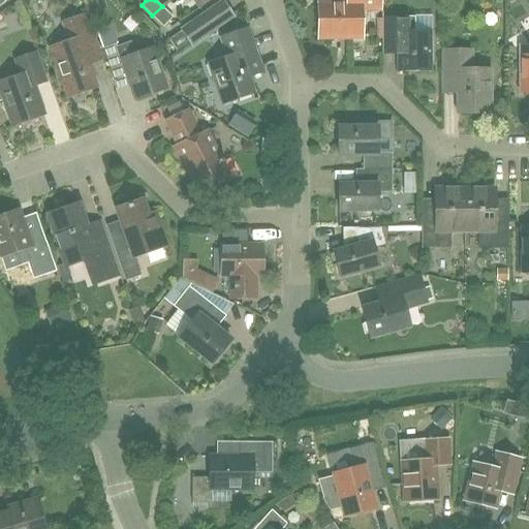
[(380,9),(380,0),(347,0),(347,2),(318,3),(318,38),(361,37),(361,10),(380,9)]
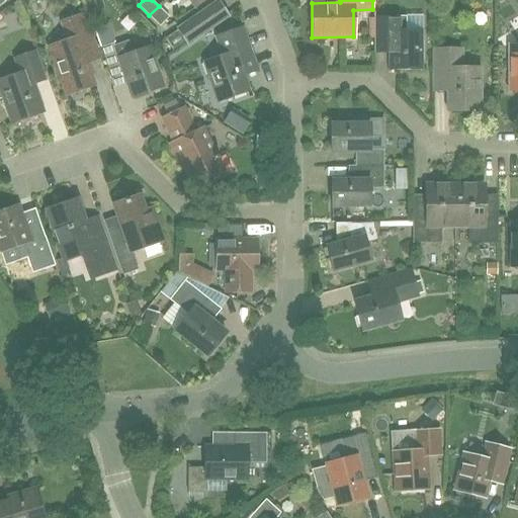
[(188,42),(213,25),(229,15),(219,1),(179,28),(188,42)]
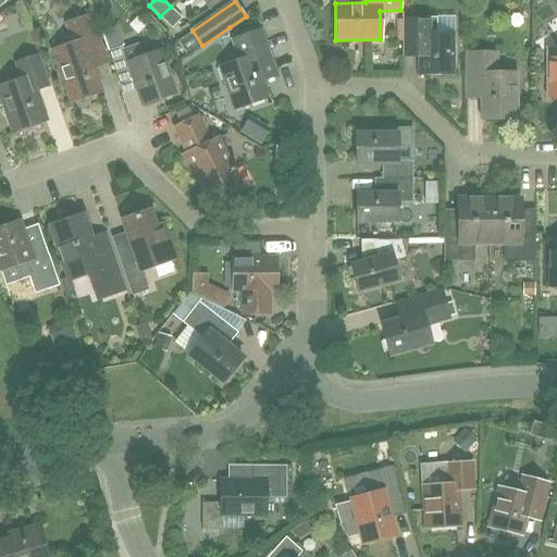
[(172,28),(182,17),(171,7),(160,16),(172,28)]
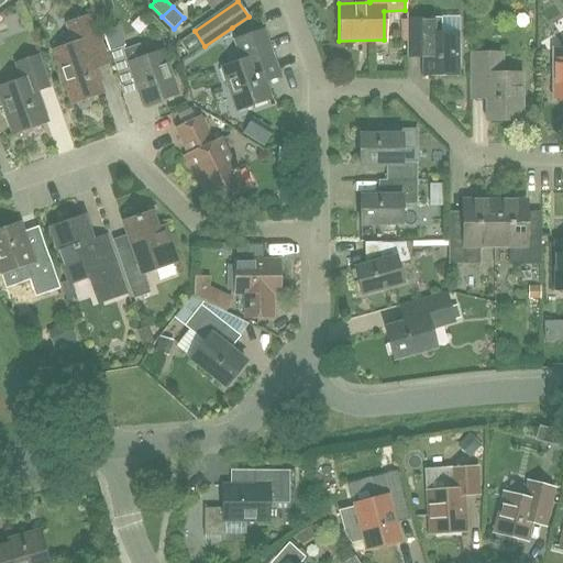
[(96,70),(110,65),(92,14),(66,24),(73,43),(53,51),(70,105),(103,92),(96,70)]
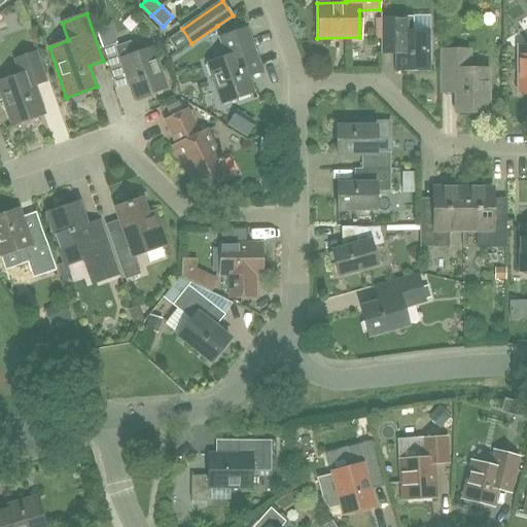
[(380,18),(380,43),(395,42),(395,71),(428,70),(428,30),(413,30),(413,16),(380,18)]
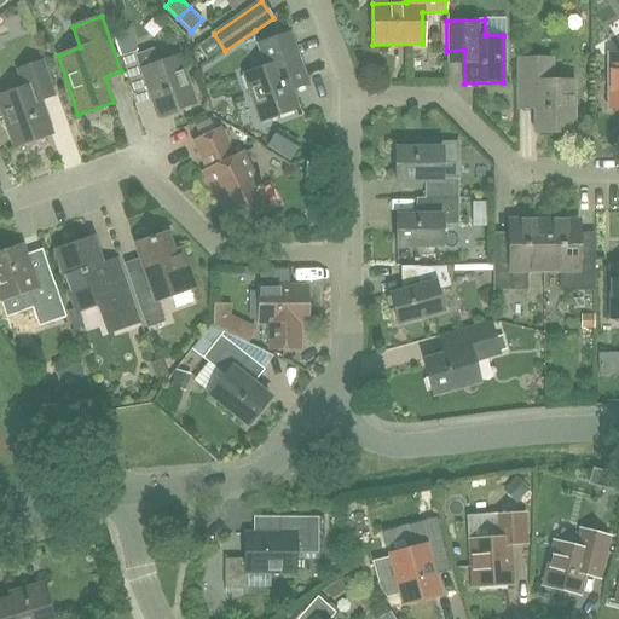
[(134,52),(127,29),(113,34),(121,57),(134,52)]
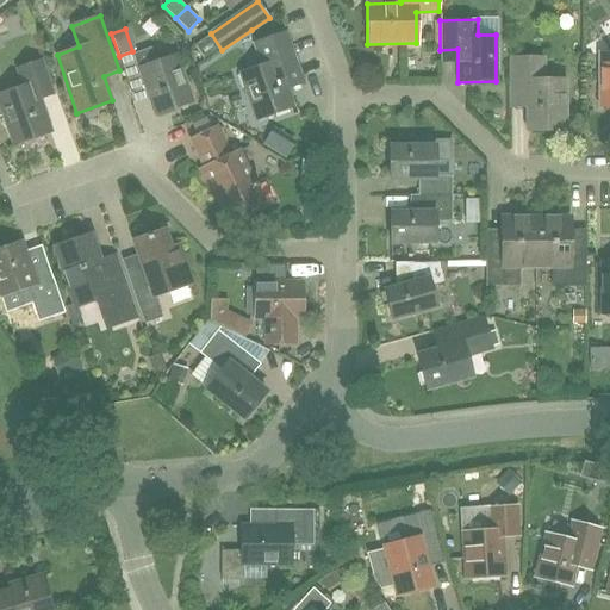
[(303,82),(297,68),(284,32),(254,43),(262,66),(241,73),(256,119),(293,106),(286,88),(303,82)]
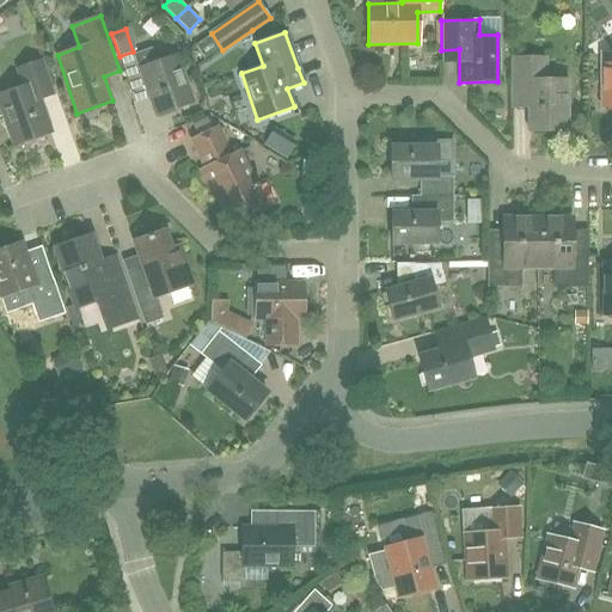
[(441,40),(429,40),(429,56),(441,56),(441,50),(441,40)]
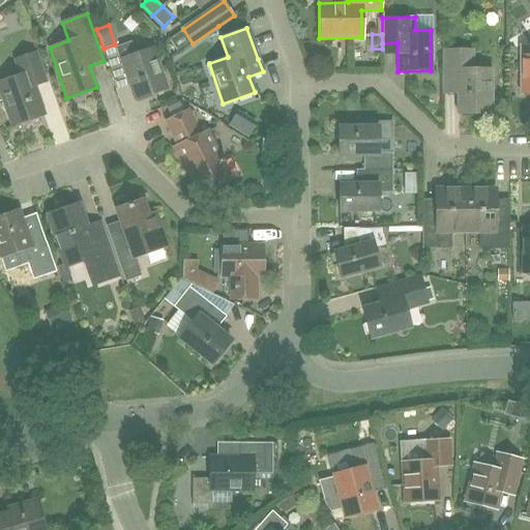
[(152,48),(136,54),(131,40),(117,46),(116,43),(104,49),(115,81),(128,76),(137,99),(167,88),(152,48)]
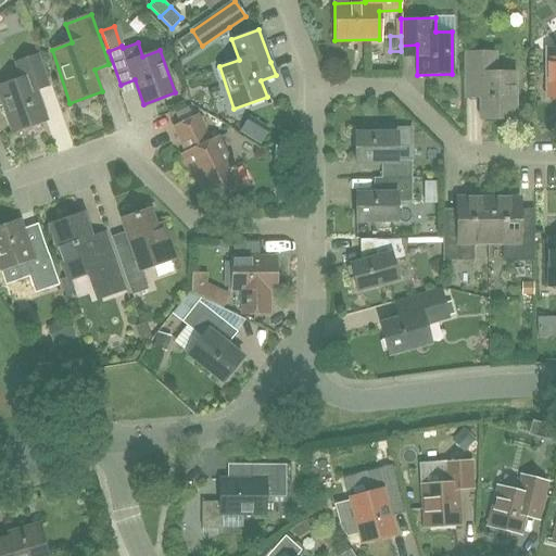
[(555,48),(546,49),(546,97),(555,97),(555,48)]
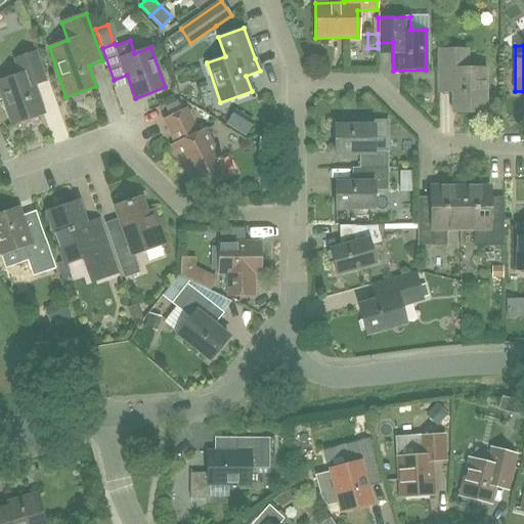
[(454,111),(484,111),(483,68),(467,69),(466,48),(439,49),(439,77),(454,76),(454,111)]
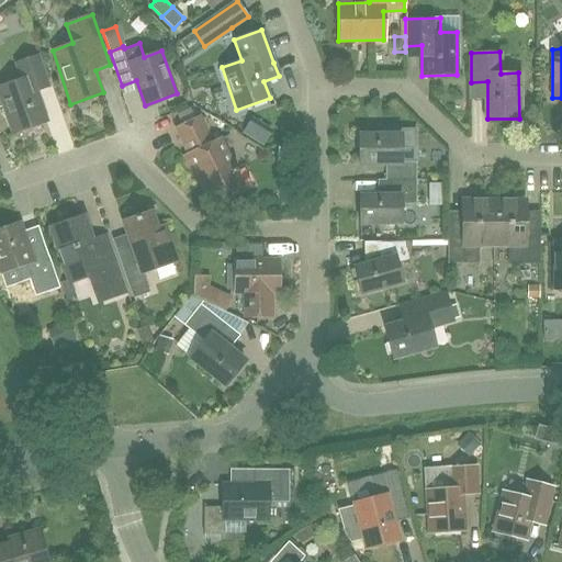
[(36,90),(48,86),(37,56),(15,64),(21,79),(0,87),(0,94),(13,133),(47,121),(36,90)]
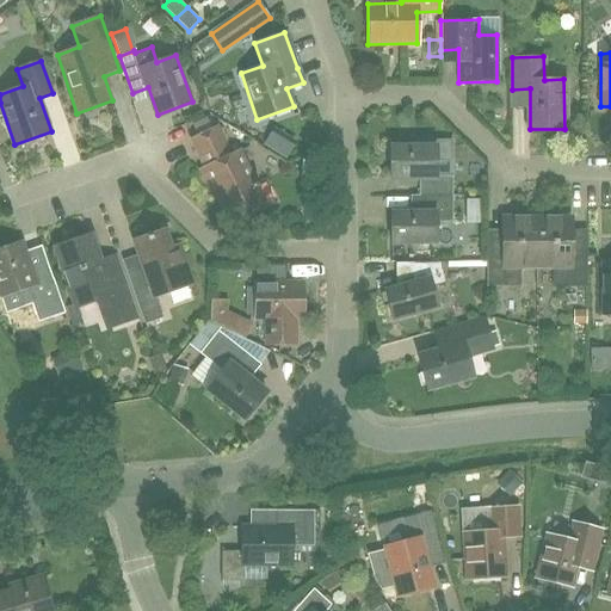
[(228,220),(264,202),(239,150),(230,155),(217,127),(191,140),(204,167),(201,170),(209,187),(213,186),(228,220)]
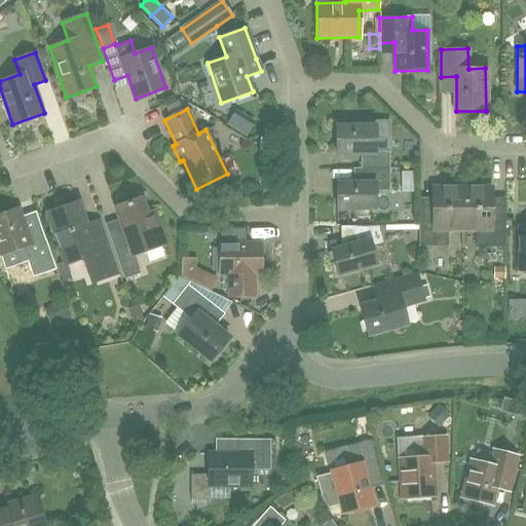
[(361,168),(365,168),(388,167),(388,151),(374,151),(374,137),(386,137),(386,121),(373,122),(373,126),(336,126),(336,154),(361,153),(361,168)]
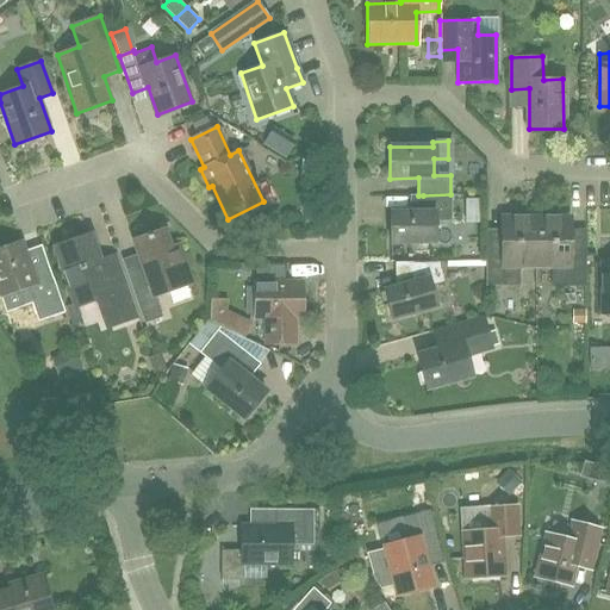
[(450,194),(423,195),(423,211),(390,212),(391,243),(435,243),(435,222),(452,222),(450,194)]
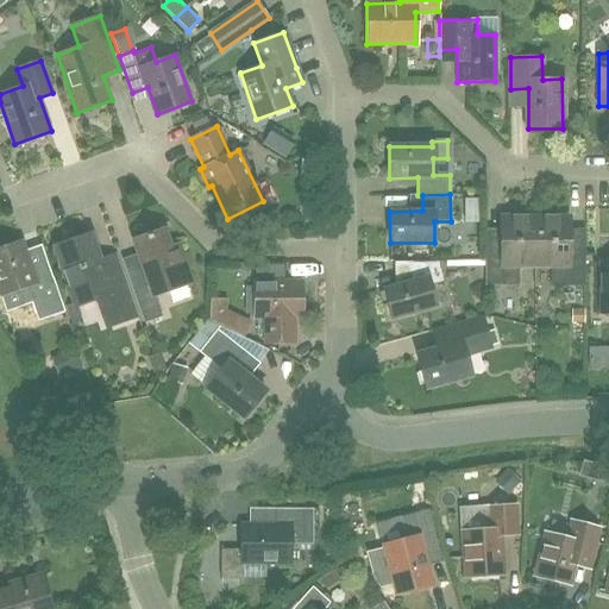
[(535,265),(535,218),(501,218),(502,250),(484,250),(485,287),(519,286),(519,265),(535,265)]
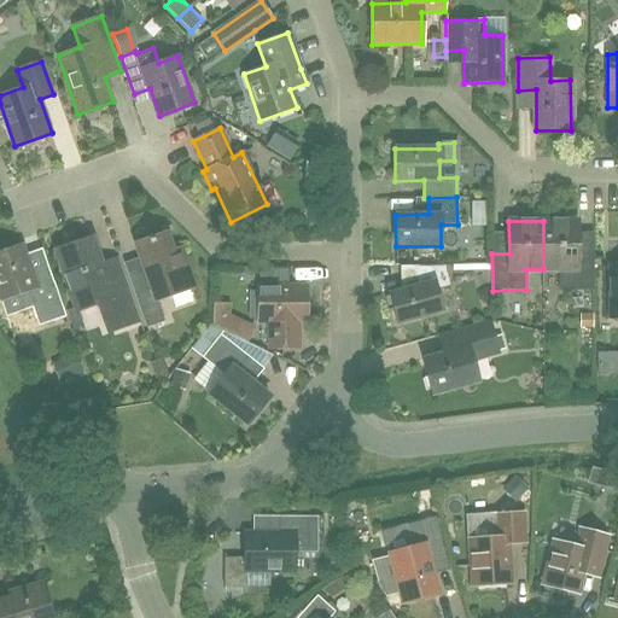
[(576,221),(543,221),(543,269),(559,269),(559,290),(594,290),(593,254),(576,254),(576,221)]
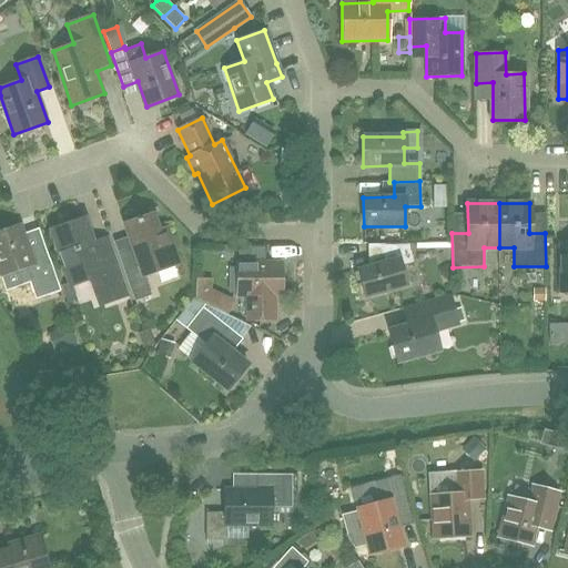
[(143,275),(178,263),(165,229),(159,231),(153,214),(123,224),(135,257),(121,263),(134,300),(150,294),(143,275)]
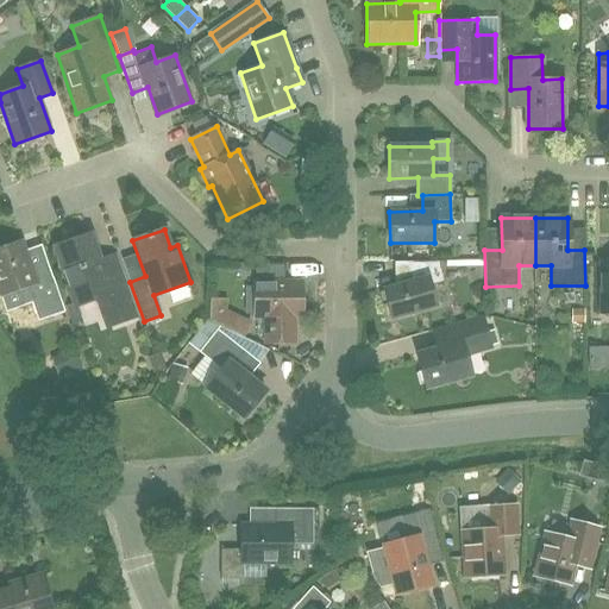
[(75,305),(76,303),(95,297),(106,326),(136,315),(114,253),(98,259),(89,236),(55,246),(74,302),(75,305)]
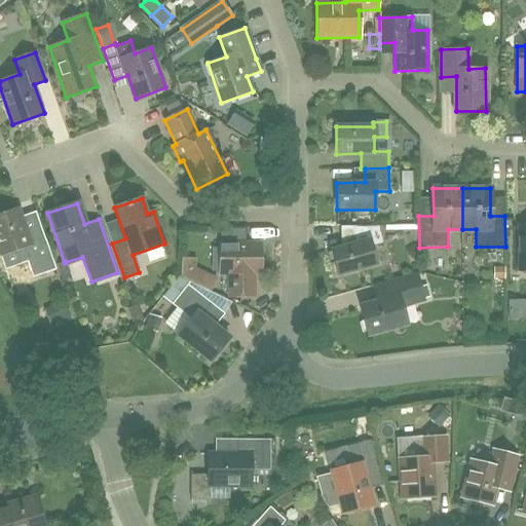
[(0,213),(0,254),(1,256),(5,269),(21,263),(28,261),(33,276),(55,268),(50,254),(45,239),(32,243),(19,207),(0,213)]
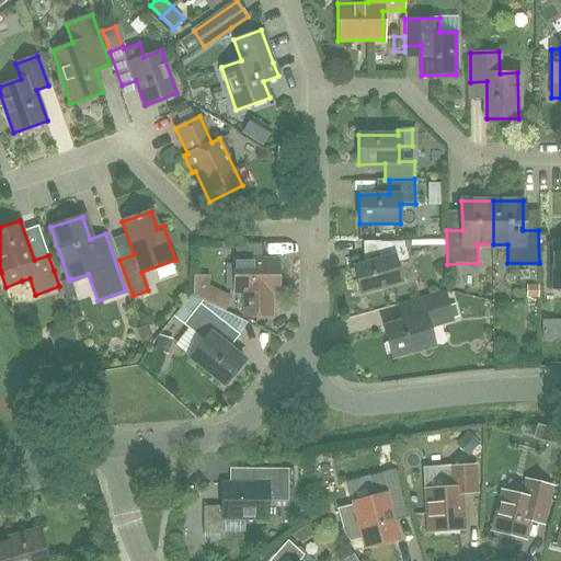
[(397,263),(409,259),(404,241),(375,241),(380,258),(353,265),(361,294),(402,283),(397,263)]
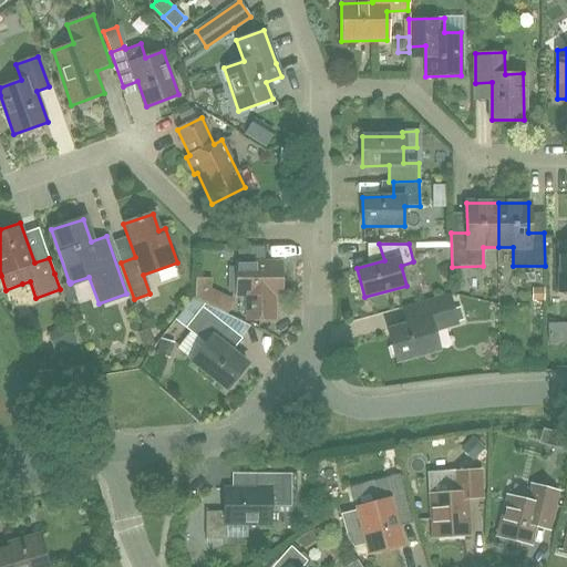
[(274,296),(280,296),(280,261),(236,261),(236,296),(246,296),(246,319),(274,319),(274,296)]
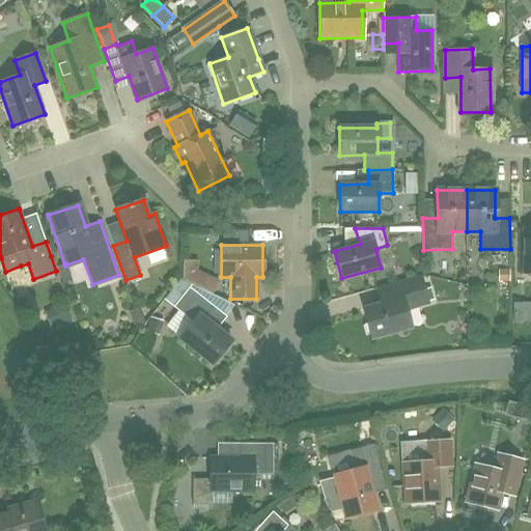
[(406,309),(428,303),(421,277),(375,289),(380,305),(362,309),(371,338),(411,328),(406,309)]
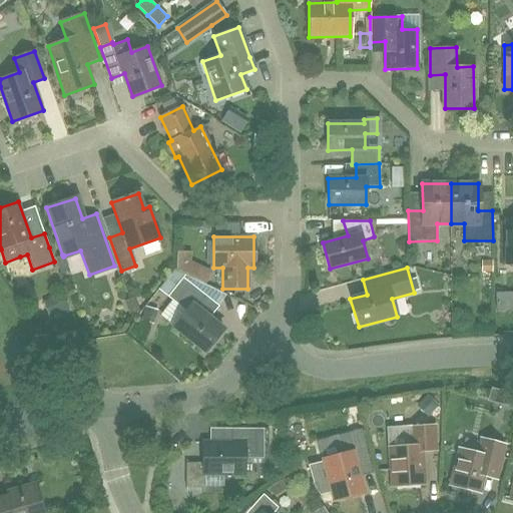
[(197,308),(205,297),(183,279),(185,276),(177,273),(175,271),(159,291),(185,312),(173,328),(203,353),(222,330),(200,312),(201,312),(197,308)]
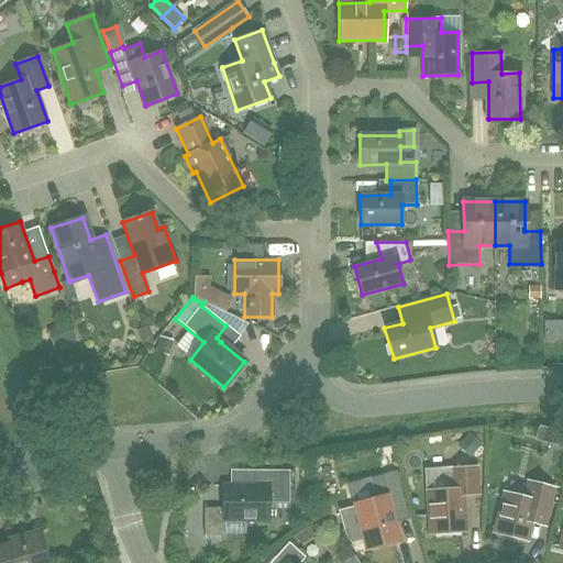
[(433,489),(428,490),(430,532),(465,530),(463,493),(478,493),(476,467),(452,468),(452,476),(446,476),(446,475),(445,473),(445,472),(444,471),(443,470),(442,468),(441,467),(440,467),(439,466),(438,466),(437,466),(435,466),(434,466),(433,467),(432,467),(431,468),(430,470),(430,471),(429,475),(430,481),(433,484),(433,489)]
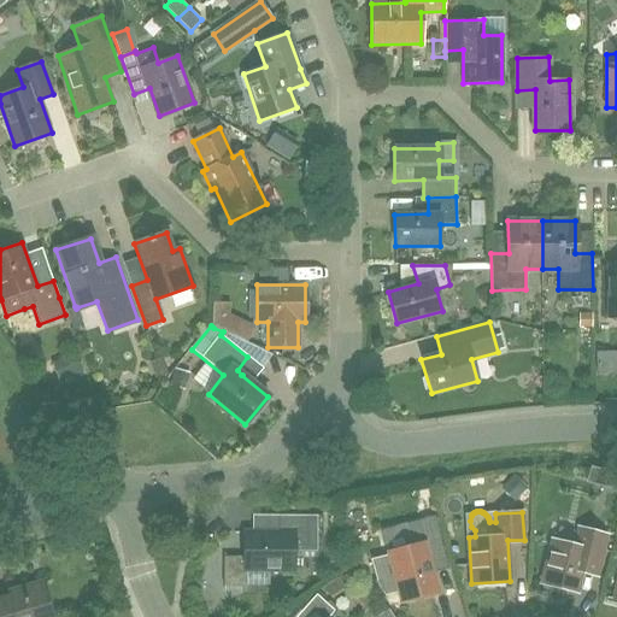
[(294,571),(294,552),(294,547),(307,547),(307,536),(323,536),(322,516),(278,516),(278,534),(245,534),(245,559),(224,560),(224,588),(246,588),(246,573),(294,571)]
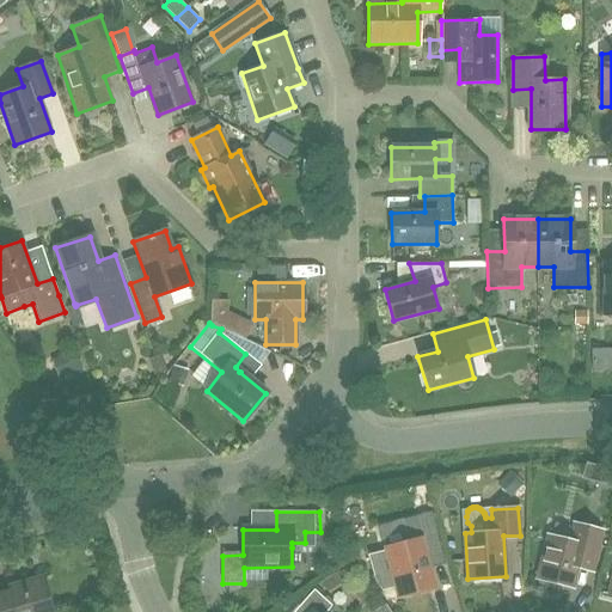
[(386,548),(386,550),(369,554),(375,576),(381,589),(396,586),(397,595),(433,586),(423,546),(439,542),(432,513),(397,522),(403,543),(386,548)]
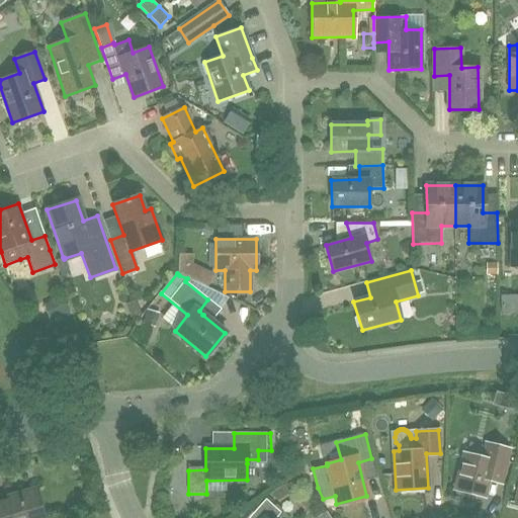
[(501,483),(504,470),(510,448),(486,442),(482,456),(464,452),(456,490),(484,497),(488,480),(501,483)]
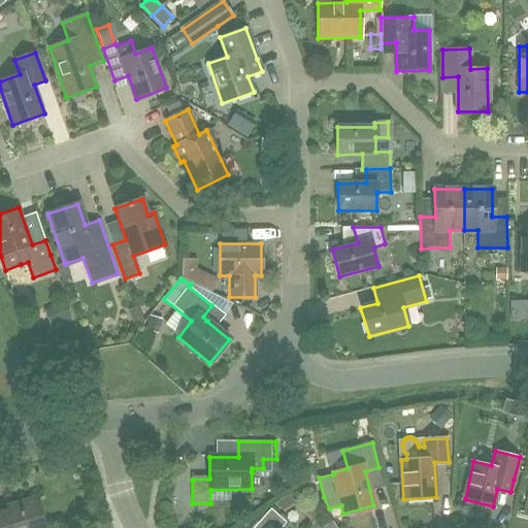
[(0,527),(43,527),(35,499),(17,504),(15,500),(5,503),(7,510),(0,513),(0,527)]
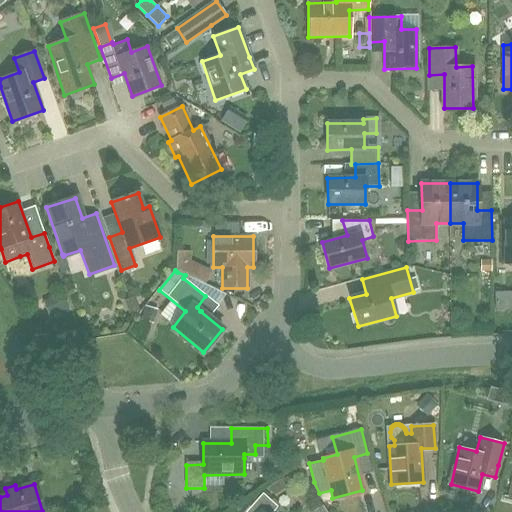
[(273,511),(278,506),(263,493),(246,511),(247,511),(273,511)]
